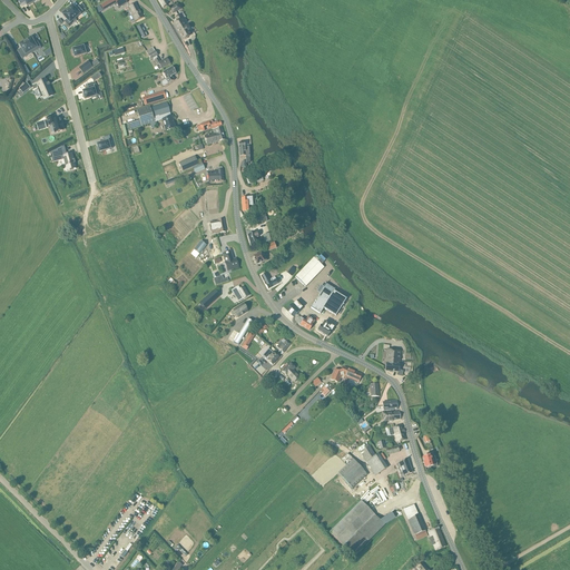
[(144,18),(136,3),(130,7),(135,15),(133,16),(136,21),(144,18)]
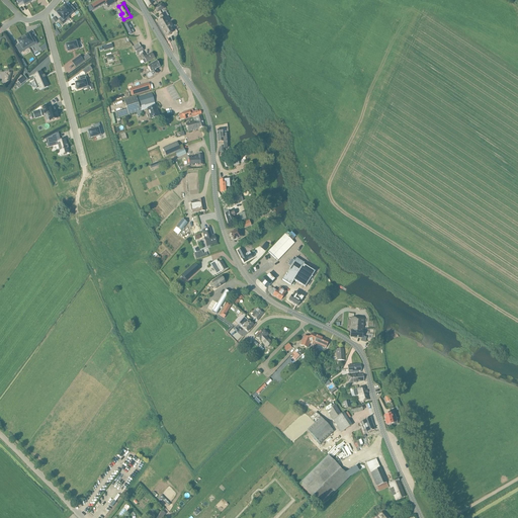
[(64,5),(61,8),(68,16),(76,10),(71,5),(68,8),(66,5),(65,6),(64,5)]
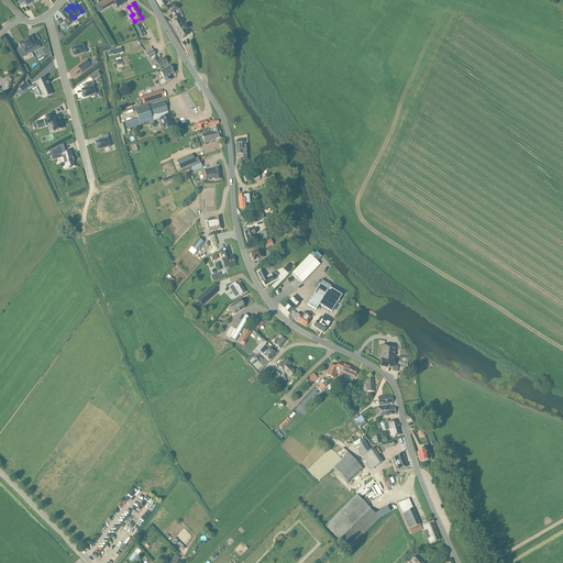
[(63,13),(62,14),(66,19),(63,22),(68,26),(76,20),(74,18),(66,9),(62,12),(63,13)]
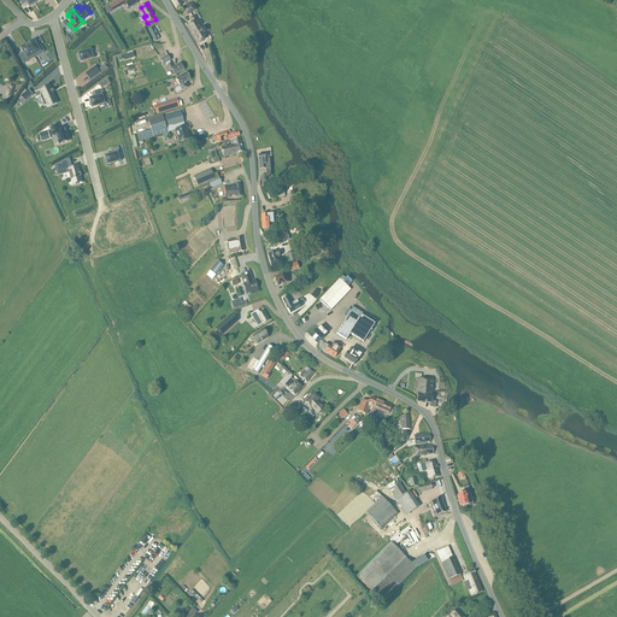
[(206,39),(204,34),(204,33),(205,33),(205,31),(204,30),(204,29),(203,29),(201,29),(200,29),(195,22),(197,21),(194,17),(191,19),(193,23),(189,25),(199,42),(206,39)]
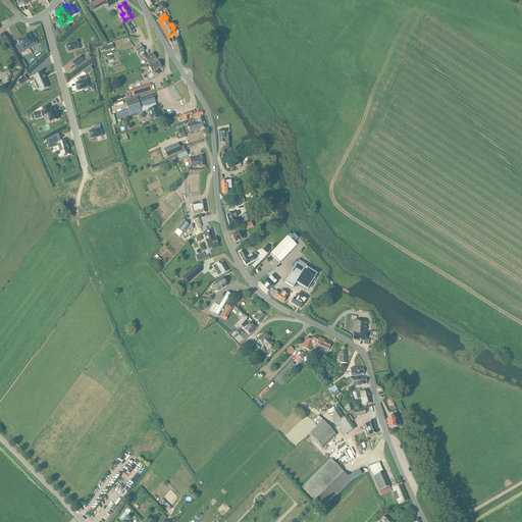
[(129,21),(134,29),(139,25),(135,19),(129,21)]
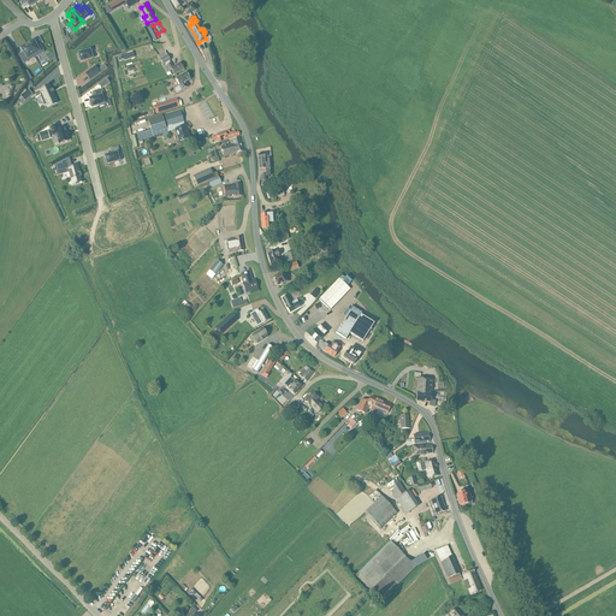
[(152,28),(148,29),(154,42),(160,39),(153,27),(152,27),(150,27),(152,28)]
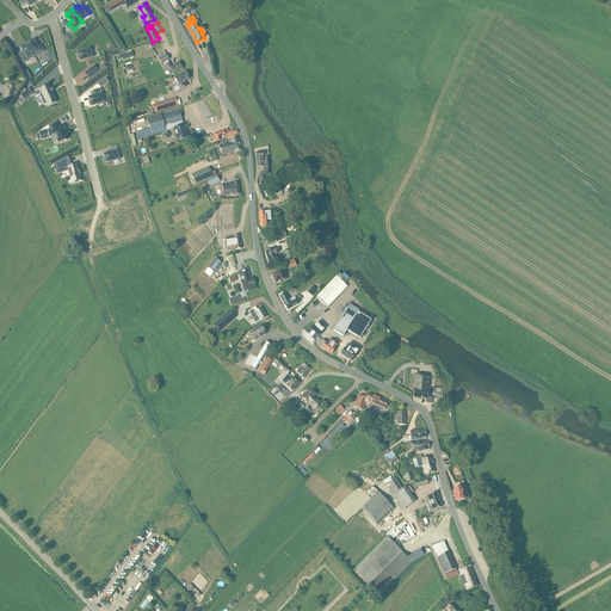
[(31,39),(26,43),(35,57),(44,51),(41,44),(37,47),(34,41),(32,41),(31,39)]
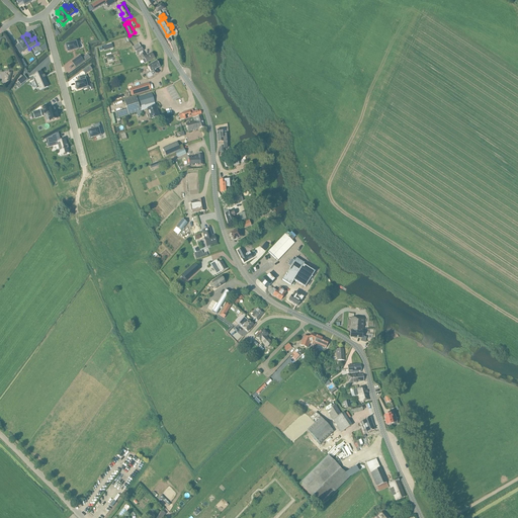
[(19,44),(15,47),(20,55),(29,49),(22,36),(18,39),(17,40),(19,44)]
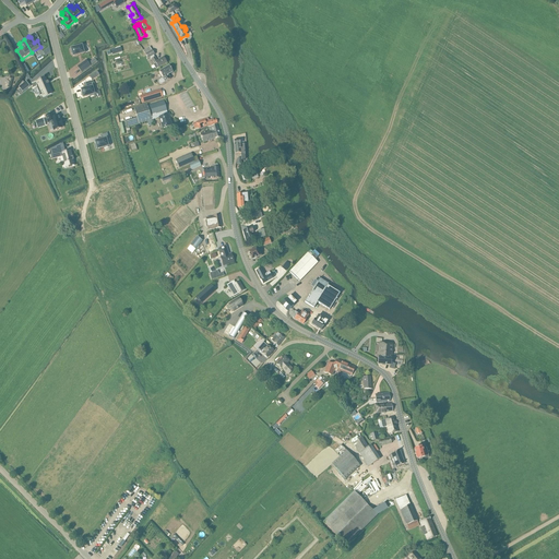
[(71,49),(70,49),(71,55),(72,54),(73,56),(86,52),(84,45),(81,46),(81,45),(76,46),(76,47),(71,48),(71,49)]
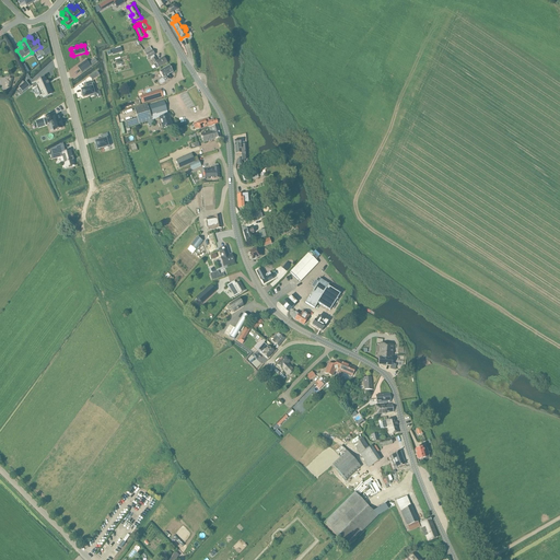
[(152,45),(144,49),(153,63),(161,59),(152,45)]
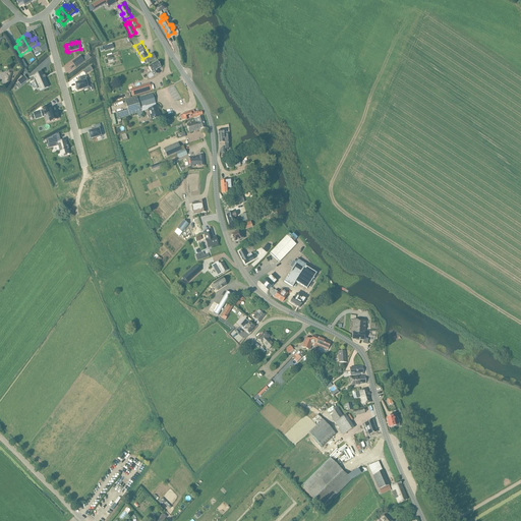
[(80,54),(71,63),(76,68),(87,59),(80,54)]
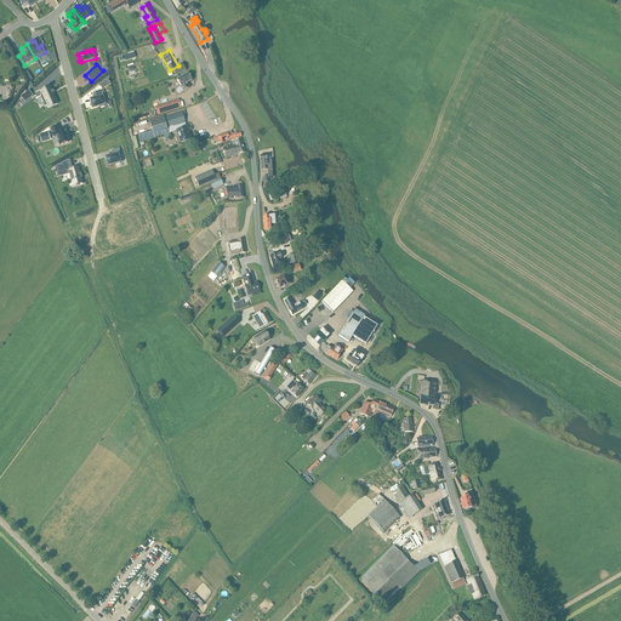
[(177,90),(176,91),(178,93),(180,93),(181,93),(183,91),(189,87),(187,84),(192,80),(188,74),(177,80),(181,86),(177,89),(177,90)]
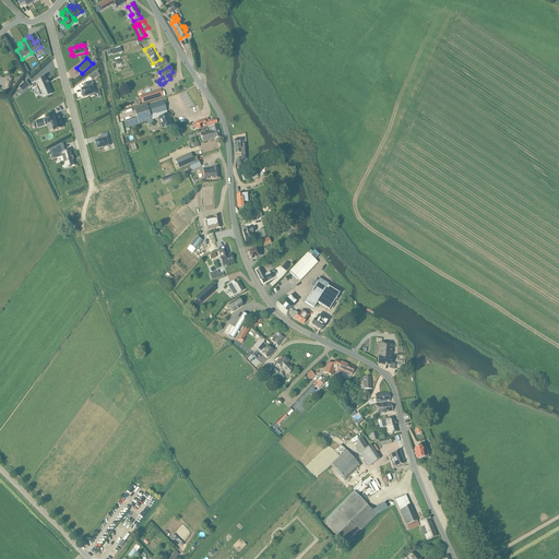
[(38,84),(36,85),(42,96),(43,95),(44,97),(51,93),(47,84),(45,85),(45,83),(47,82),(45,79),(37,82),(38,84)]
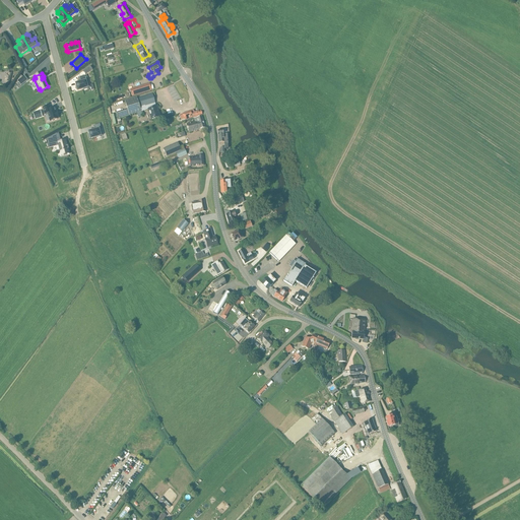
[(24,75),(18,82),(21,85),(27,80),(24,75)]
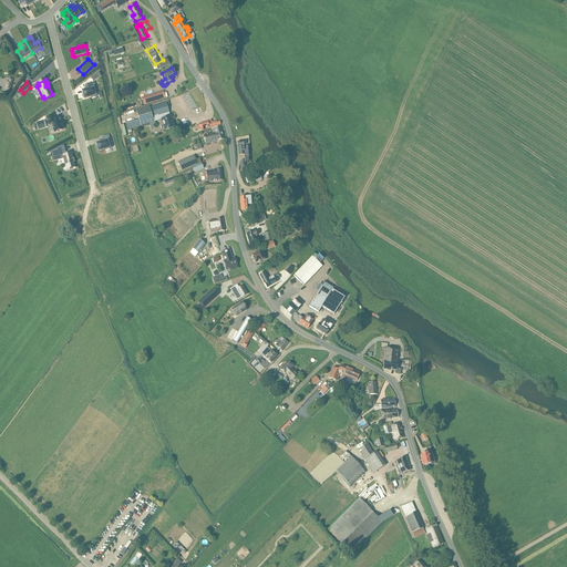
[(83,93),(82,93),(83,98),(84,98),(85,99),(91,96),(91,98),(95,96),(95,95),(99,94),(94,82),(85,85),(86,90),(83,91),(83,93)]
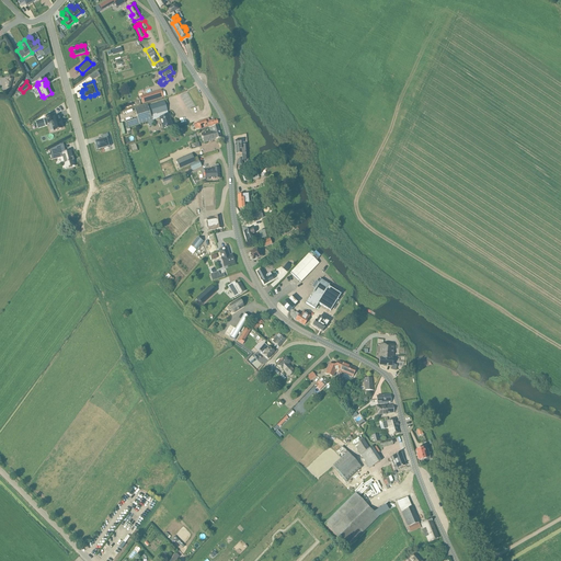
[(161,90),(149,94),(140,96),(144,104),(163,98),(163,96),(161,90)]
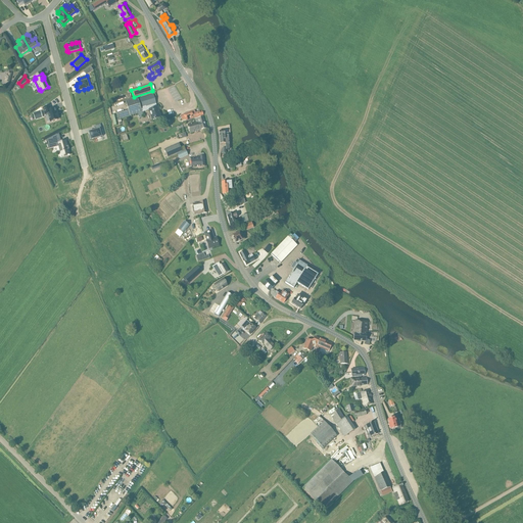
[(148,110),(157,107),(156,104),(153,94),(138,99),(138,97),(126,101),(128,110),(116,113),(119,120),(137,113),(139,119),(142,117),(141,112),(148,110)]
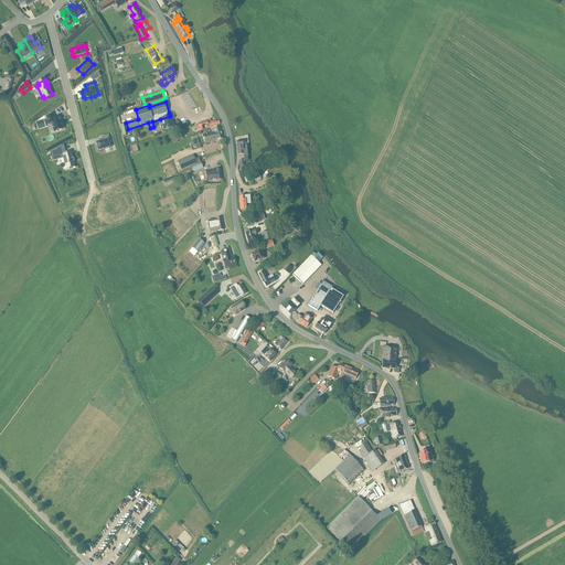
[(53,115),(46,117),(49,125),(52,124),(54,132),(63,129),(64,128),(61,120),(61,121),(60,117),(54,119),(53,115)]
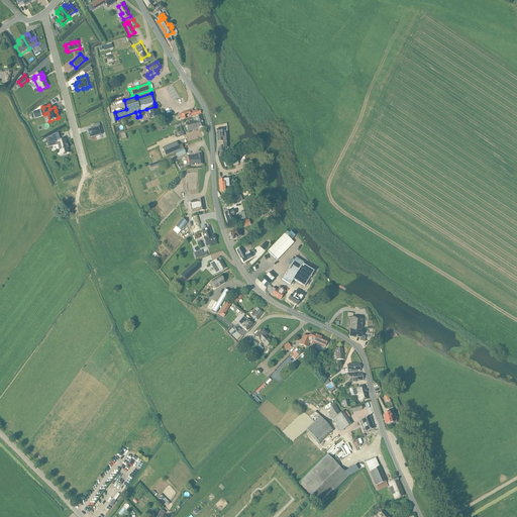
[(156,106),(146,109),(147,110),(149,119),(159,116),(156,106)]
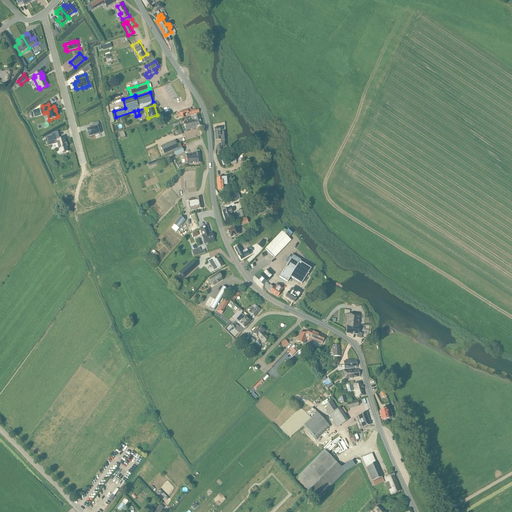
[(180,112),(177,113),(178,117),(181,116),(182,119),(190,116),(195,114),(197,114),(199,113),(198,109),(196,109),(193,110),(191,111),(191,108),(180,112)]
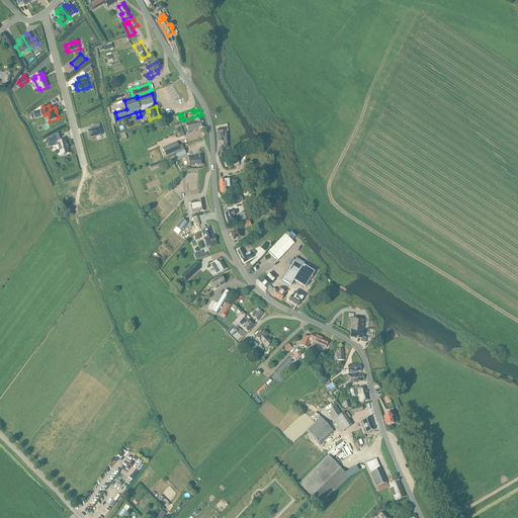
[(187,133),(200,128),(204,126),(201,115),(193,118),(194,121),(185,124),(187,133)]
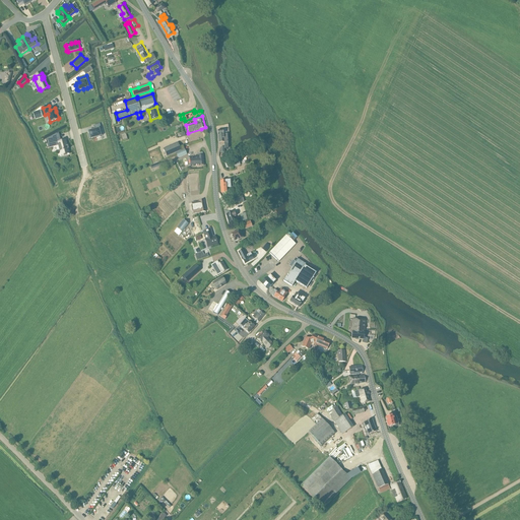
[(89,134),(88,134),(89,138),(90,138),(95,137),(96,138),(101,137),(100,136),(103,135),(100,124),(93,126),(94,130),(88,132),(89,134)]
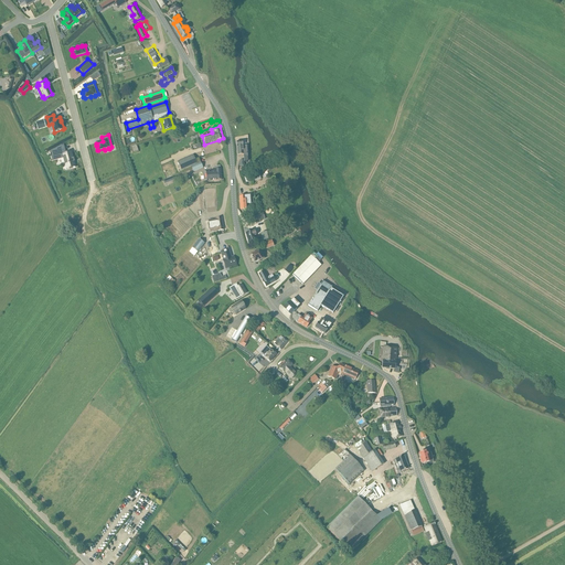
[(244,160),(240,160),(240,166),(244,166),(244,161),(247,161),(246,146),(243,147),(243,141),(237,141),(237,147),(238,155),(244,155),(244,160)]
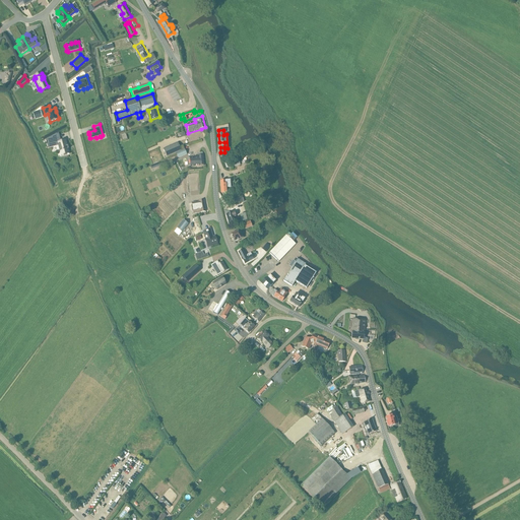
[(56,135),(47,140),(48,144),(56,142),(57,144),(58,144),(61,155),(69,154),(65,140),(58,142),(56,135)]
